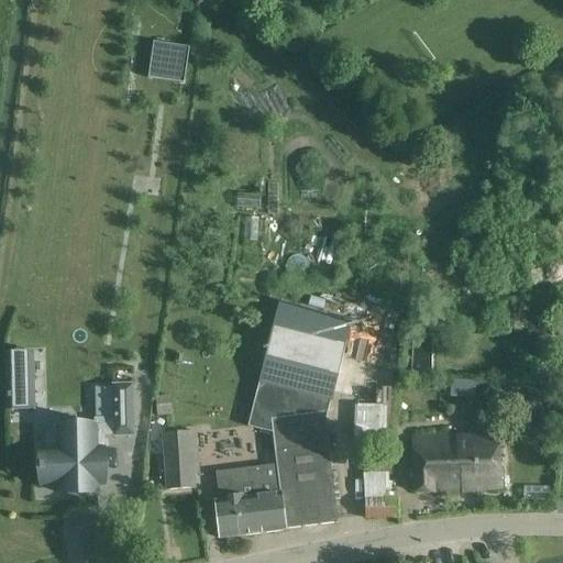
[(153,41),(150,77),(187,80),(190,44),(153,41)]
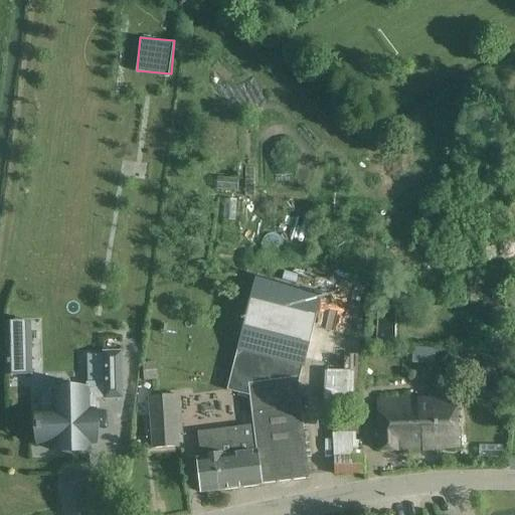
[(218,177),(216,189),(237,191),(238,179),(218,177)]
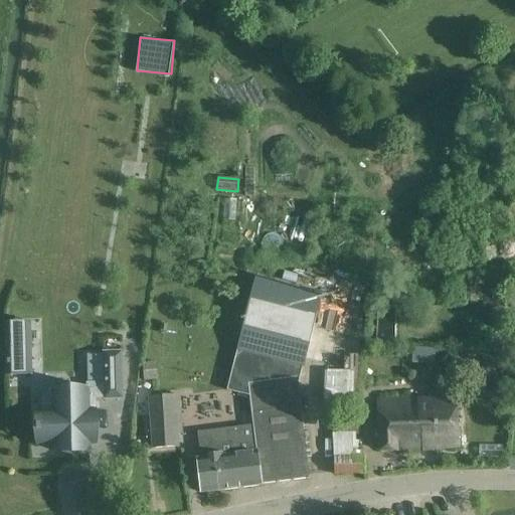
[(247,305),(226,390),(248,395),(249,401),(251,415),(300,409),(294,365),(301,367),(312,321),(315,309),(287,302),(284,314),(248,305),(247,305)]
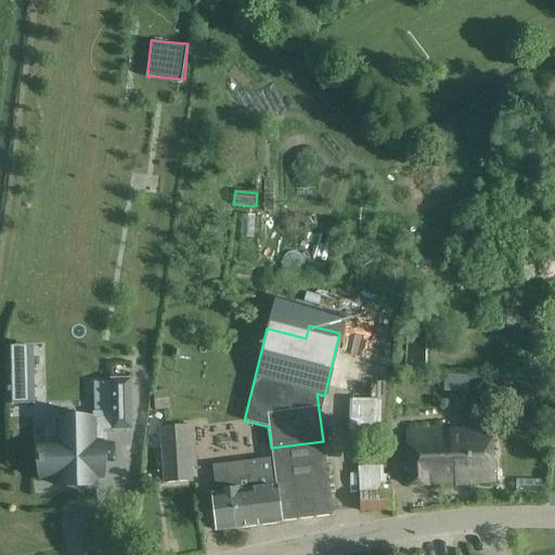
[(31,361),(8,361),(9,402),(33,402),(31,361)]
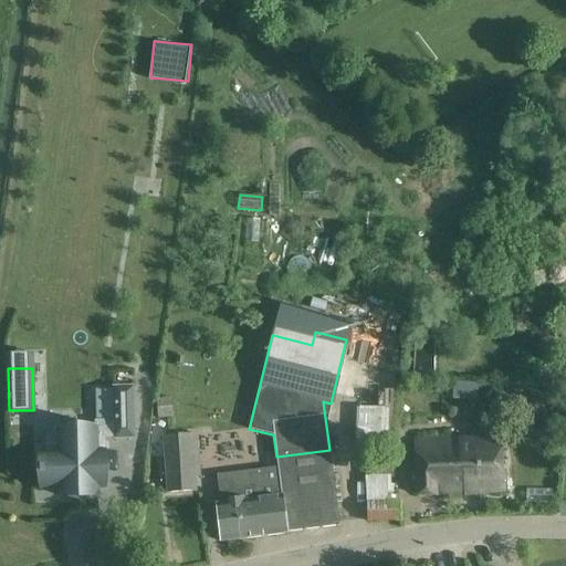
[(56,450),(40,451),(40,491),(58,491),(59,498),(100,496),(100,489),(105,489),(105,439),(135,439),(134,386),(113,387),(113,389),(114,420),(94,420),(94,428),(56,428),(56,431),(56,450)]
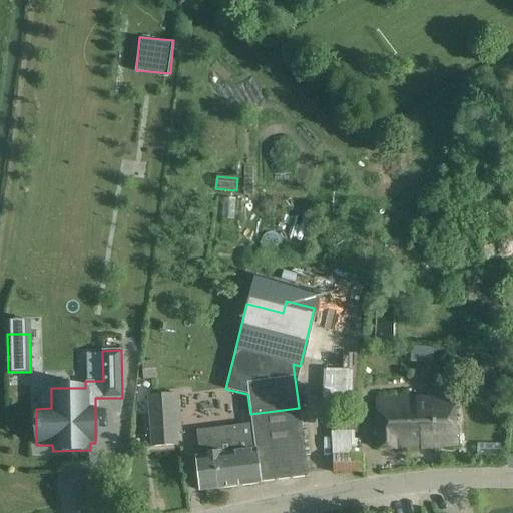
[(322,402),(358,402),(360,353),(348,352),(347,371),(323,370),(322,402)]
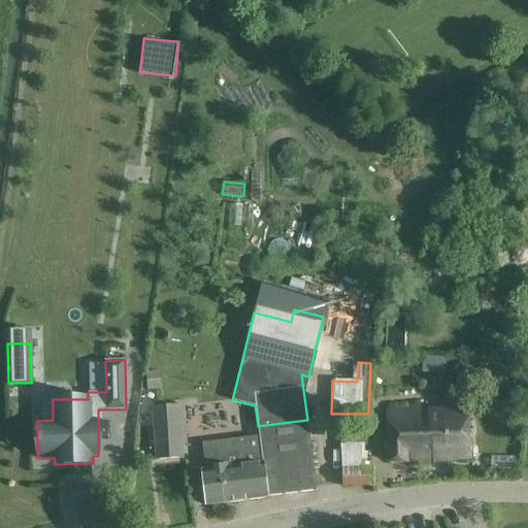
[(469,364),(426,363),(426,389),(469,388),(469,364)]
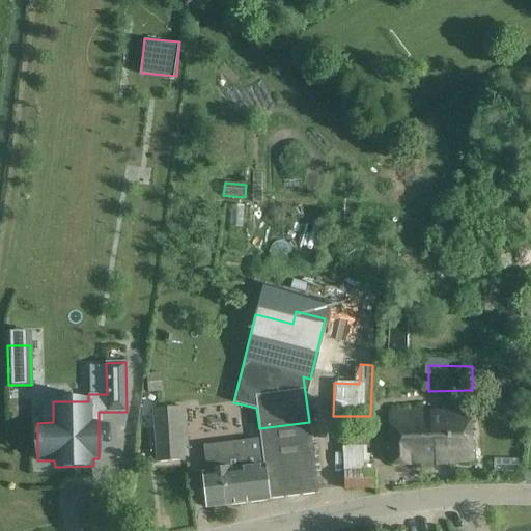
[(163,391),(162,373),(146,374),(147,392),(163,391)]
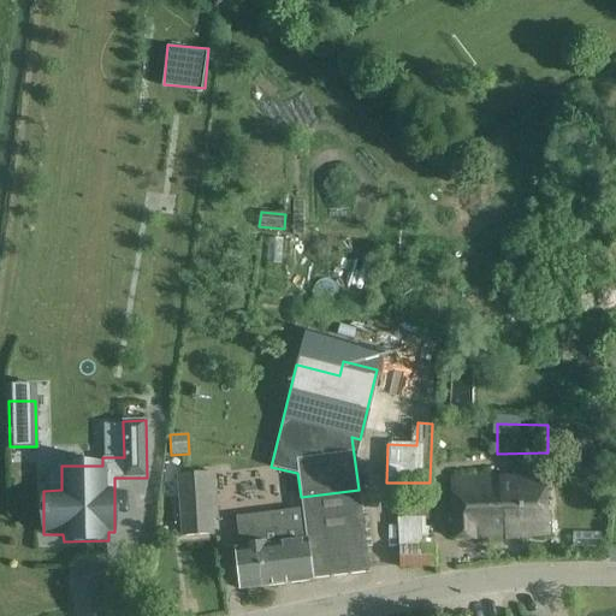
[(178,457),(165,457),(166,472),(179,471),(178,457)]
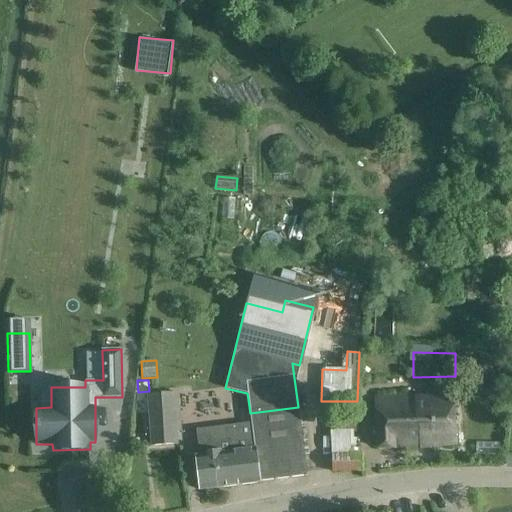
[(179,431),(177,392),(147,394),(150,445),(176,443),(175,431),(179,431)]
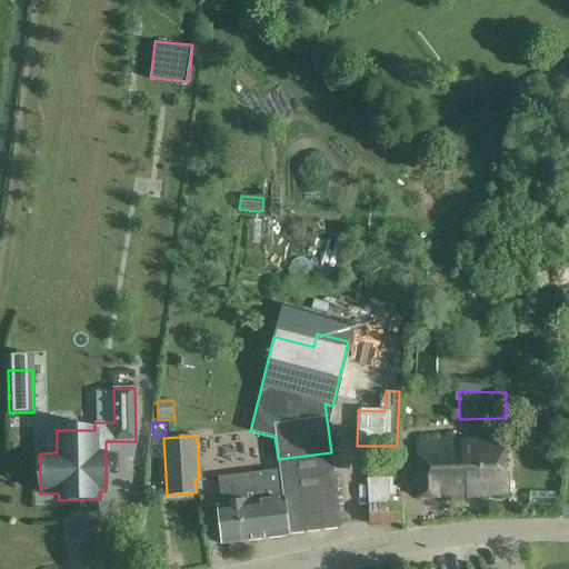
[(419,443),(420,476),(420,498),(438,498),(469,497),(507,493),(505,471),(503,457),(507,456),(503,439),(468,438),(419,443)]
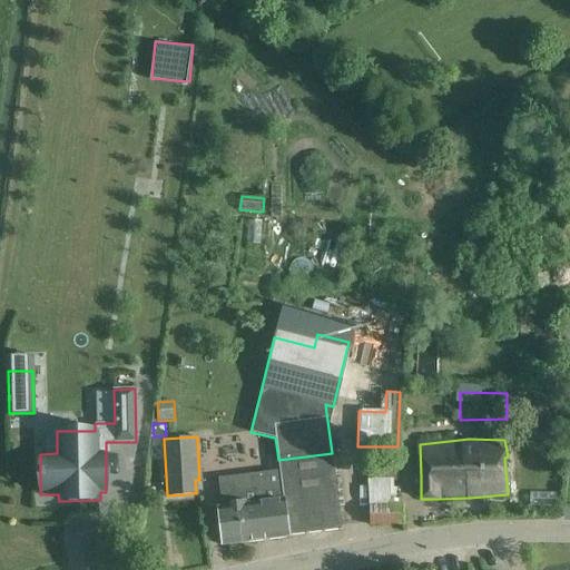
[(261,471),(210,479),(220,546),(225,546),(342,529),(332,453),(278,460),(276,444),(258,449),(261,471)]
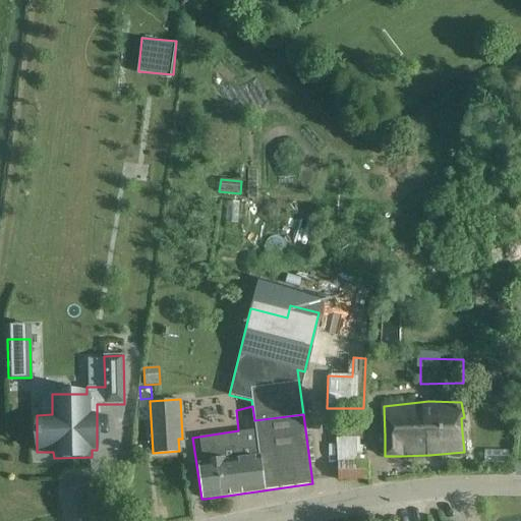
[(368,478),(368,462),(337,463),(338,479),(368,478)]
